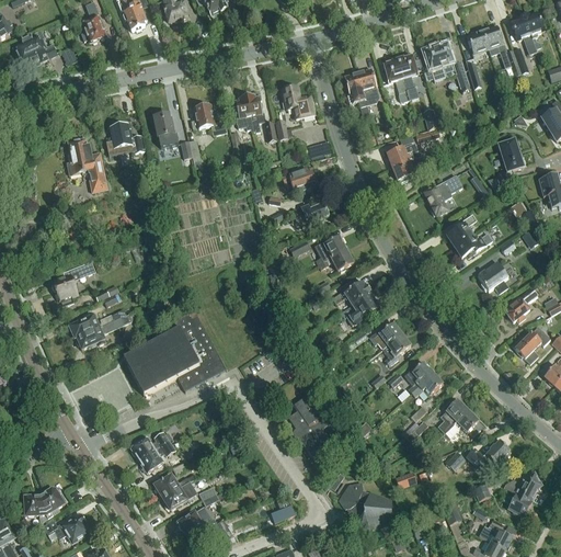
[(146,22),(138,0),(117,0),(118,0),(119,1),(118,2),(122,10),(123,10),(124,11),(124,12),(122,14),(124,20),(127,21),(132,31),(134,30),(136,31),(140,30),(141,26),(145,25),(144,23),(146,22)]
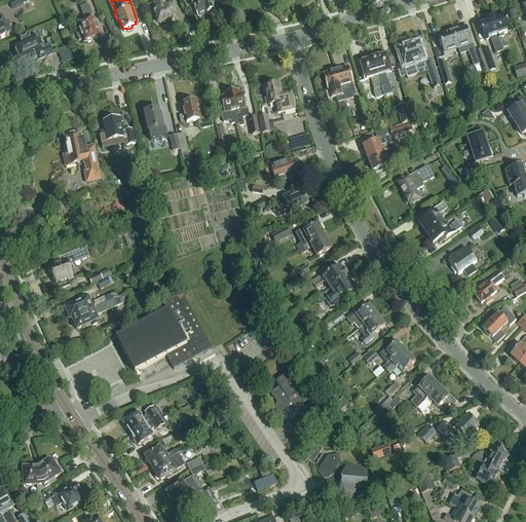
[(177,19),(172,1),(170,2),(170,0),(153,0),(154,6),(153,6),(154,13),(156,13),(158,21),(167,19),(167,21),(177,19)]
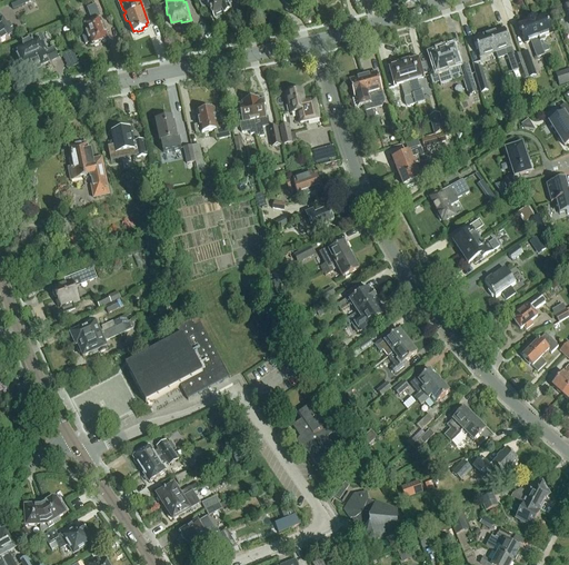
[(231,8),(227,1),(229,0),(200,0),(202,5),(206,6),(208,3),(213,15),(222,9),(223,11),(231,8)]
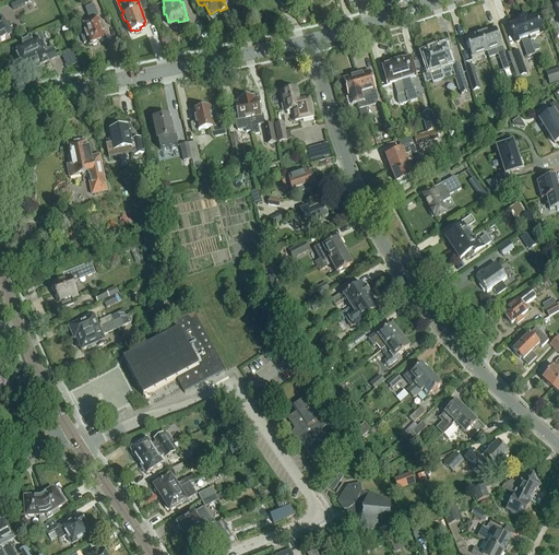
[(83,22),(86,31),(81,33),(83,40),(88,38),(90,42),(105,36),(103,31),(105,30),(94,1),(85,4),(91,19),(83,22)]
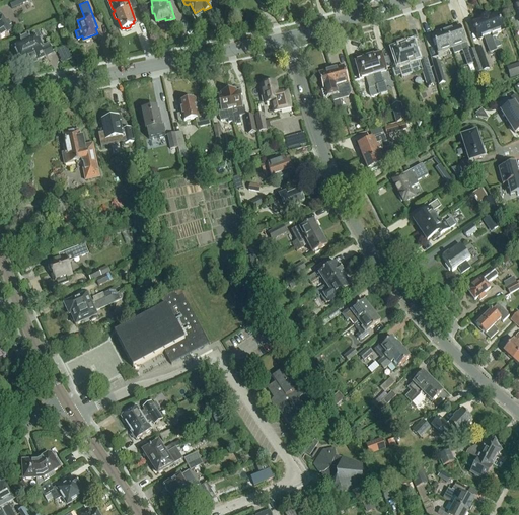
[(504,27),(498,10),(495,11),(494,10),(491,11),(490,13),(485,14),(496,45),(502,43),(500,39),(496,37),(495,33),(498,32),(497,29),(504,27)]
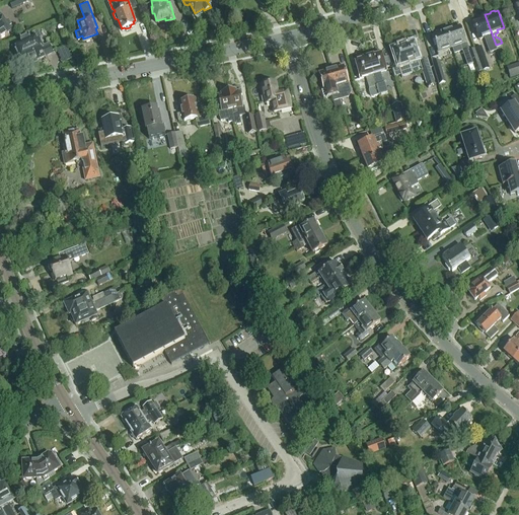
[(0,35),(6,32),(5,31),(13,26),(7,19),(6,20),(0,11),(0,35)]
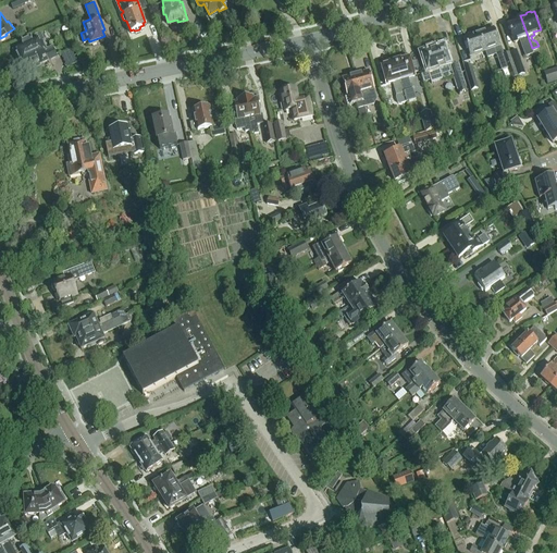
[(532,48),(520,15),(514,19),(512,17),(509,19),(509,20),(507,21),(514,39),(519,37),(525,53),(533,51),(532,48)]
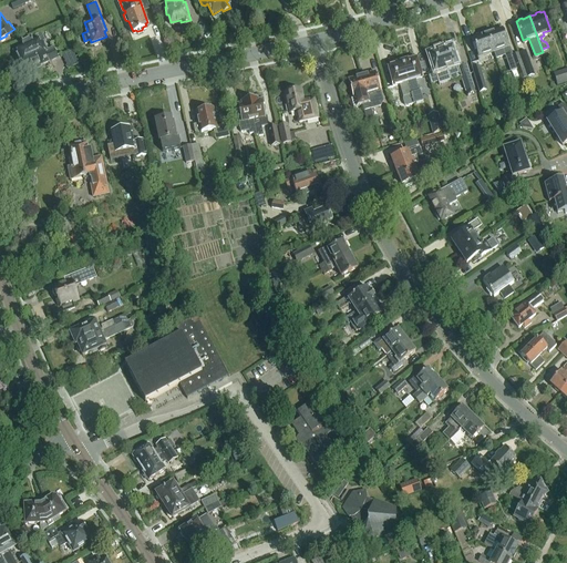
[(494,49),(496,54),(512,49),(503,24),(487,30),(494,49)]
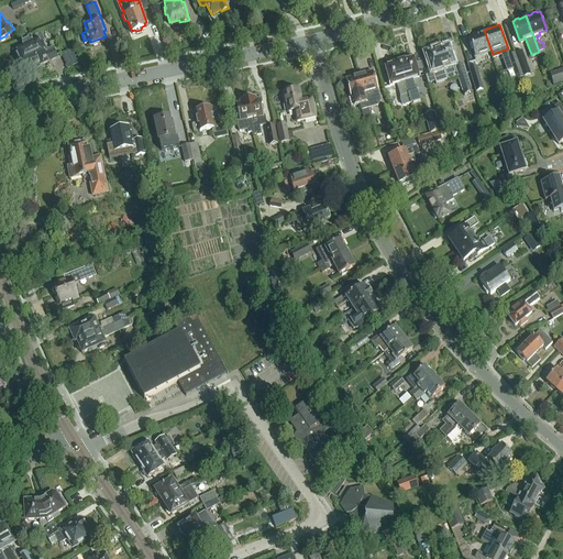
[(40,63),(50,58),(50,57),(57,54),(53,43),(47,46),(44,37),(45,36),(41,29),(35,31),(37,35),(32,37),(31,37),(31,36),(21,41),(21,43),(13,46),(12,48),(15,55),(18,56),(19,55),(22,64),(25,65),(31,62),(32,65),(40,62),(40,63)]
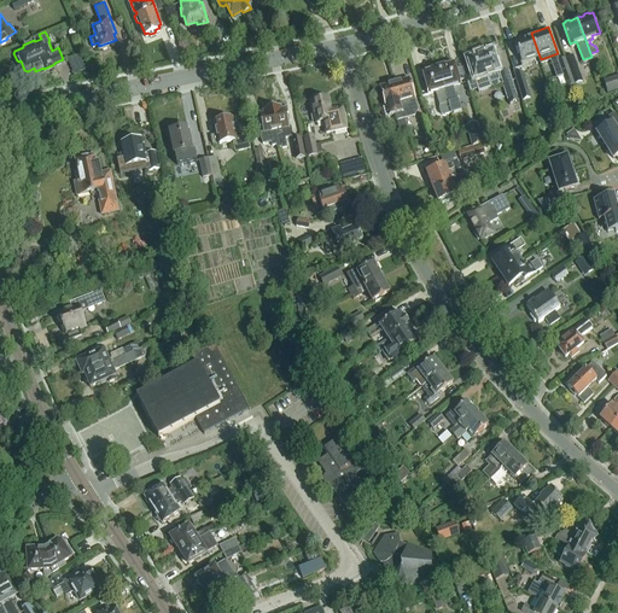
[(529,57),(538,53),(531,33),(514,39),(524,65),(531,63),(529,57)]
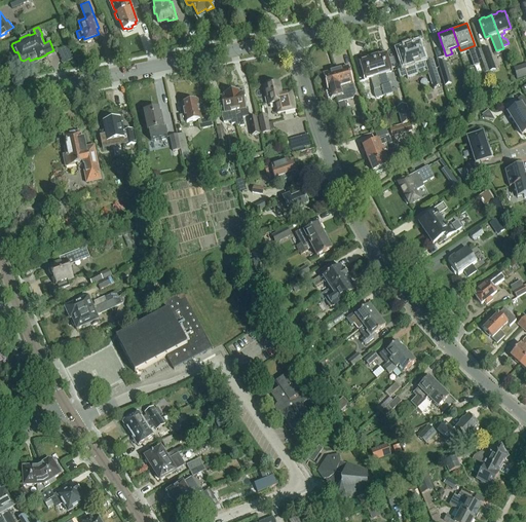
[(433,58),(424,60),(418,38),(398,45),(404,65),(407,73),(407,76),(427,69),(431,82),(440,80),(433,58)]
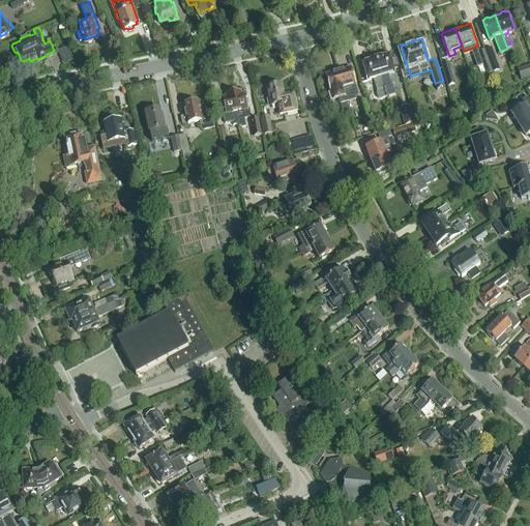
[(484,45),(493,68),(499,66),(492,42),(484,45)]
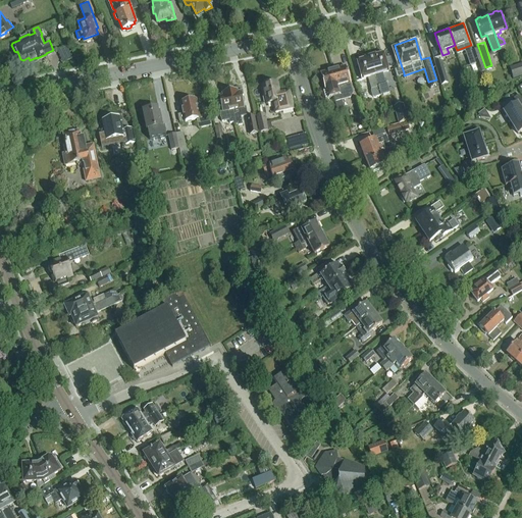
[(477,69),(485,67),(477,44),(470,46),(477,69)]
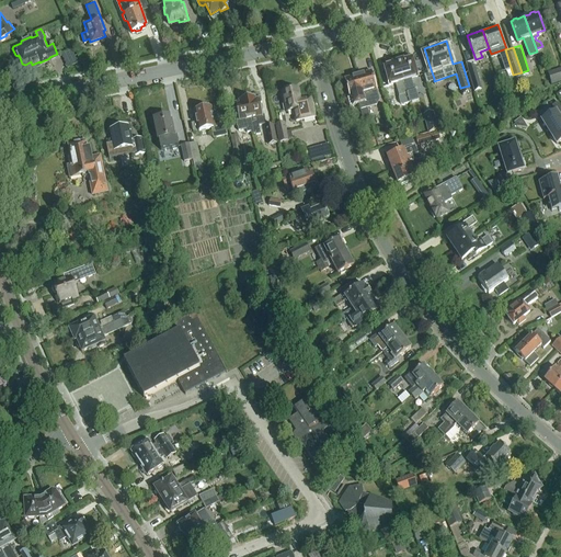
[(410,55),(409,53),(403,55),(404,56),(398,58),(407,90),(410,100),(418,97),(415,88),(414,88),(411,76),(418,74),(412,54),(410,55)]
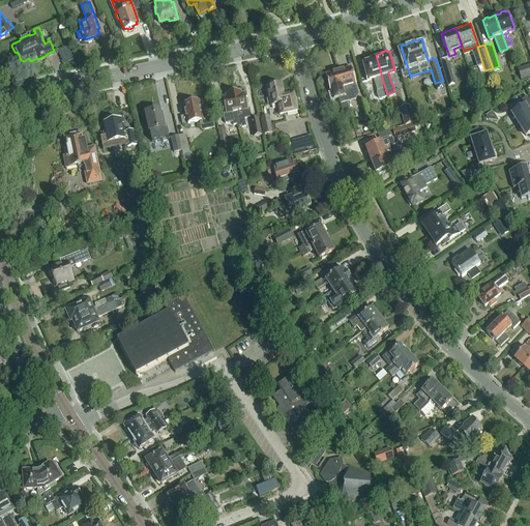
[(380,96),(387,94),(384,85),(376,55),(362,59),(367,78),(374,76),(377,87),(377,89),(378,94),(380,96)]
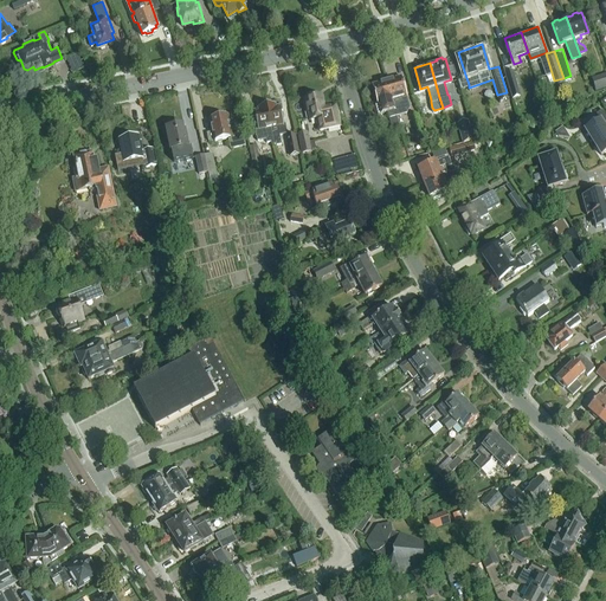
[(503,68),(511,95),(520,92),(511,65),(503,68)]
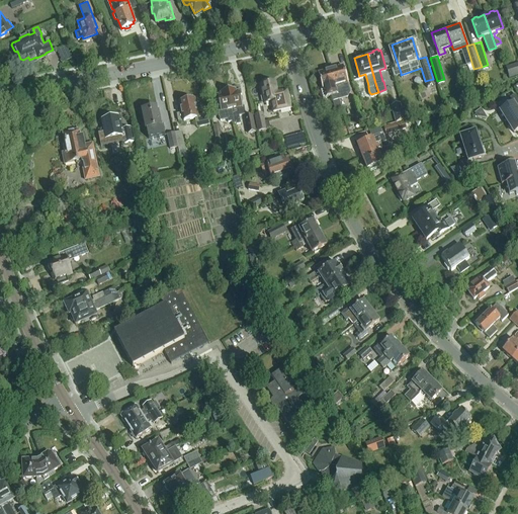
[(517,59),(505,63),(509,74),(517,71),(517,59)]
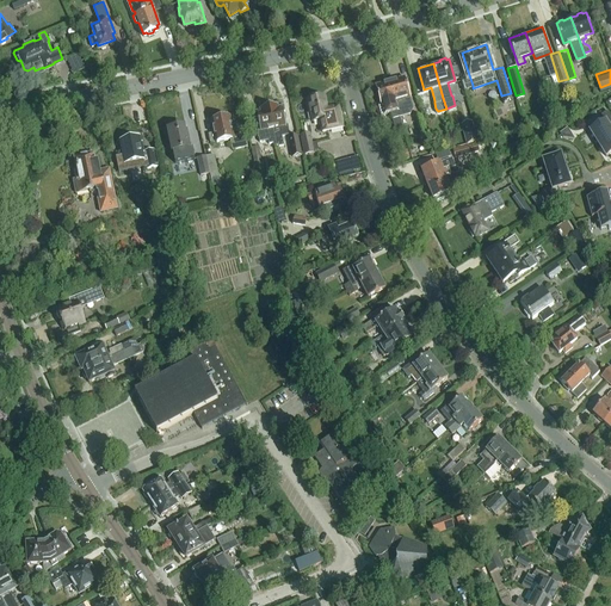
[(389,79),(400,113),(409,110),(412,105),(403,75),(389,79)]
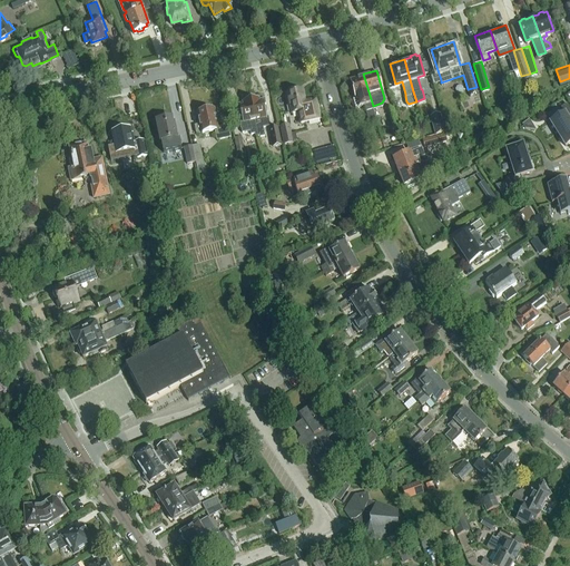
[(375,115),(373,106),(363,74),(350,77),(355,95),(352,96),(354,105),(363,103),(365,108),(367,117),(375,115)]
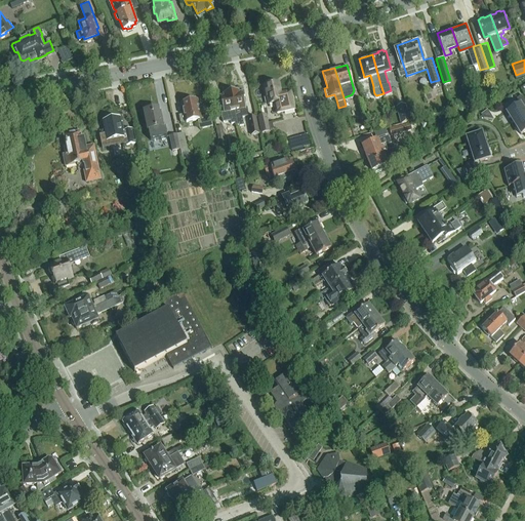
[(264,94),(266,101),(268,101),(268,102),(274,101),(276,111),(294,107),(290,88),(280,90),(278,80),(264,83),(266,94),(264,94)]
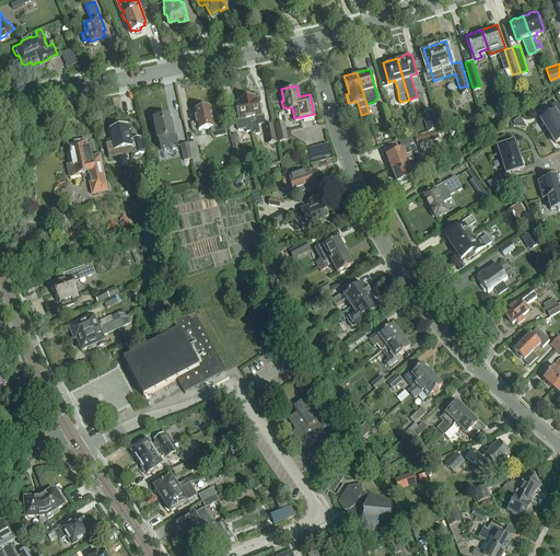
[(254,94),(246,96),(251,115),(254,131),(260,130),(258,122),(265,120),(264,112),(261,113),(258,100),(261,99),(260,93),(255,94),(254,94)]
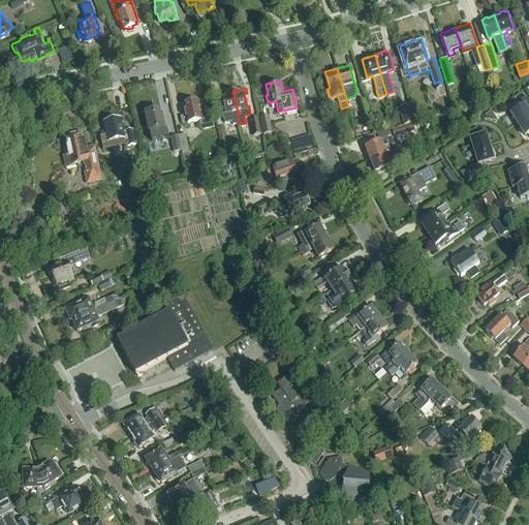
[(238,124),(240,124),(237,109),(232,91),(220,93),(221,98),(223,98),(226,111),(223,112),(225,121),(232,119),(234,122),(237,121),(238,124)]
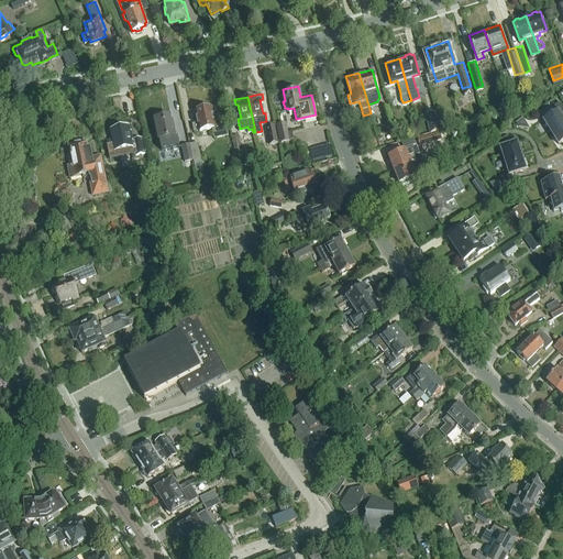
[(558,109),(544,118),(559,141),(562,138),(562,117),(562,116),(562,103),(561,100),(554,103),(558,109)]
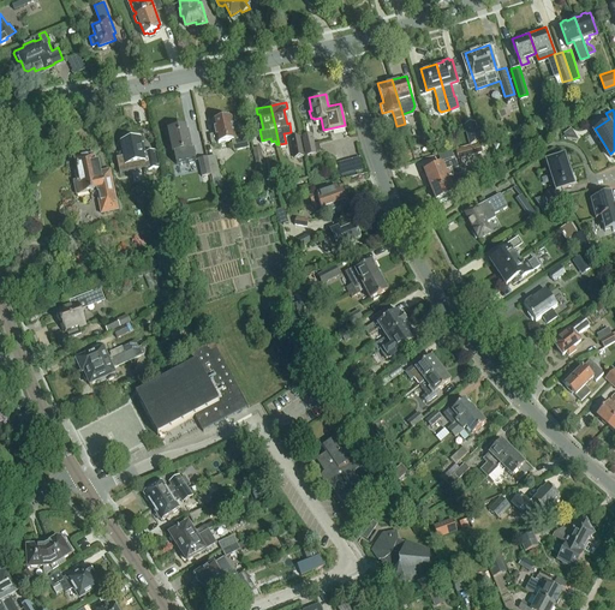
[(429,132),(423,111),(416,112),(422,133),(429,132)]
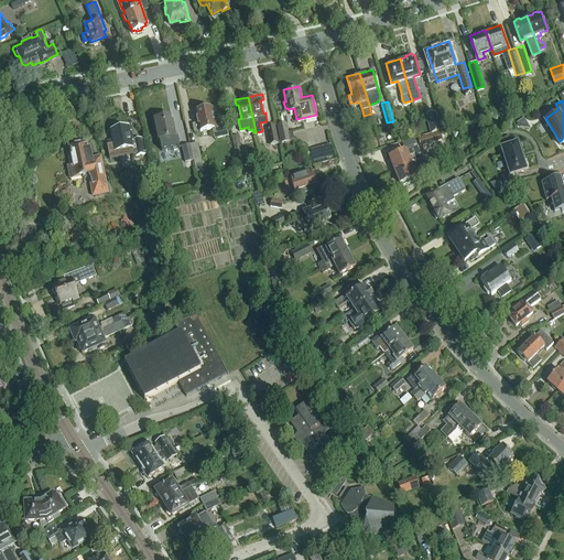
[(196,108),(198,119),(193,120),(194,128),(199,127),(199,128),(213,126),(215,136),(228,132),(226,121),(217,122),(214,111),(212,111),(210,105),(196,108)]
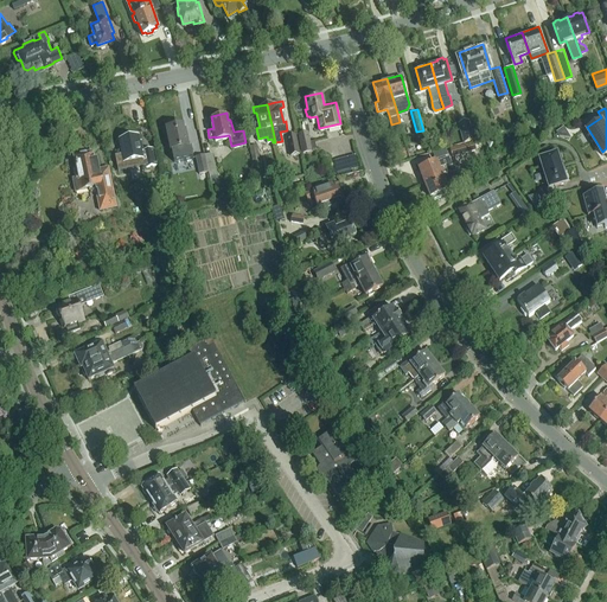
[(474,136),(468,116),(458,120),(462,140),(474,136)]
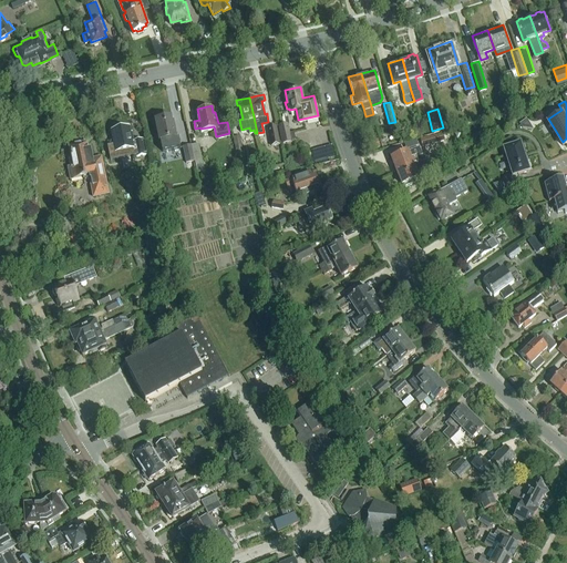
[(162,143),(163,149),(171,146),(181,144),(178,134),(176,134),(173,120),(172,121),(171,114),(155,118),(160,137),(161,136),(162,143)]
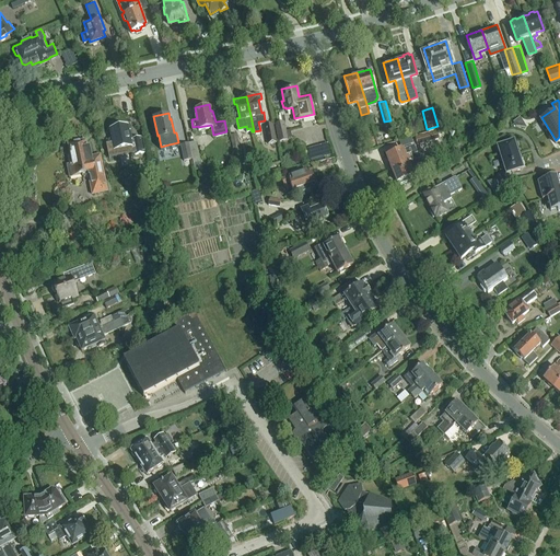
[(287,127),(286,118),(276,120),(279,138),(289,136),(293,135),(291,126),(287,127)]
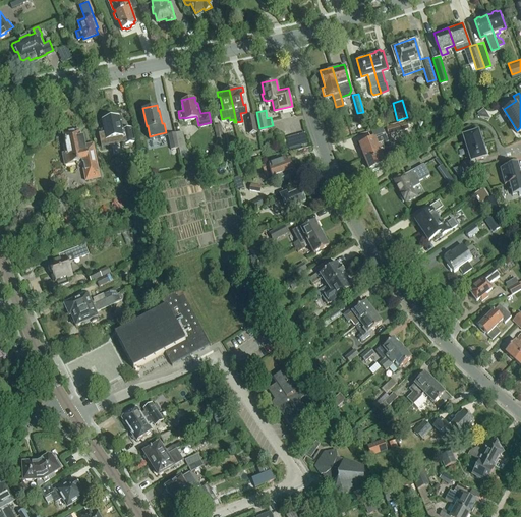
[(258,128),(255,111),(246,113),(249,130),(258,128)]
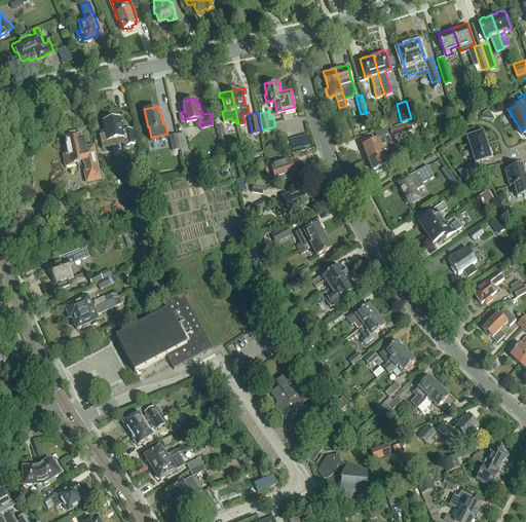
[(383,124),(390,119),(384,112),(378,118),(383,124)]
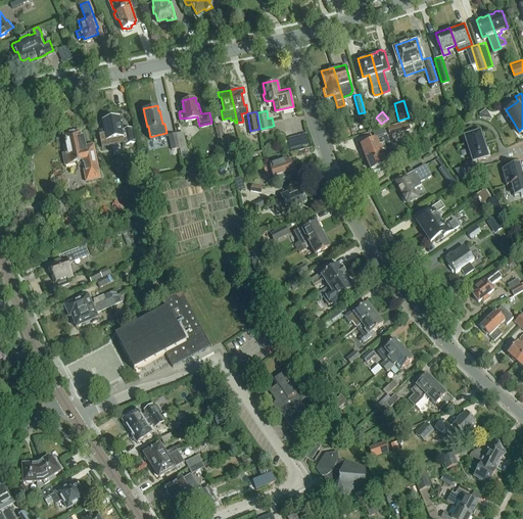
[(105,118),(103,119),(107,137),(128,133),(129,138),(135,137),(133,125),(122,127),(121,121),(120,122),(119,115),(112,116),(110,114),(106,115),(105,118)]
